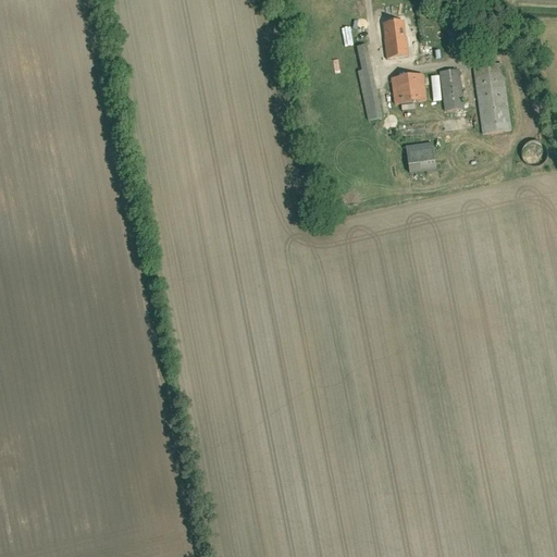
[(384,25),(386,41),(385,41),(387,60),(408,58),(406,38),(405,38),(403,23),(384,25)]
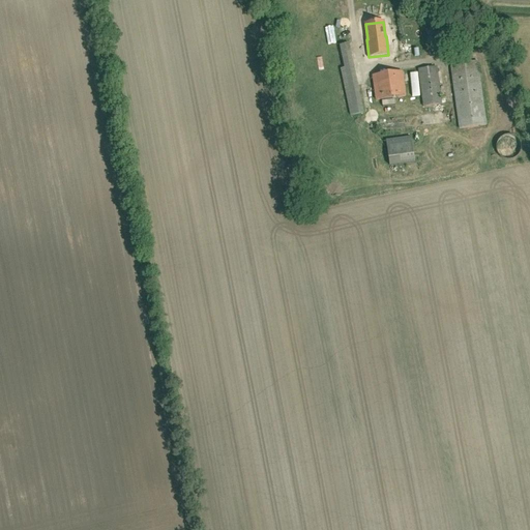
[(340,46),(344,67),(353,66),(348,45),(340,46)]
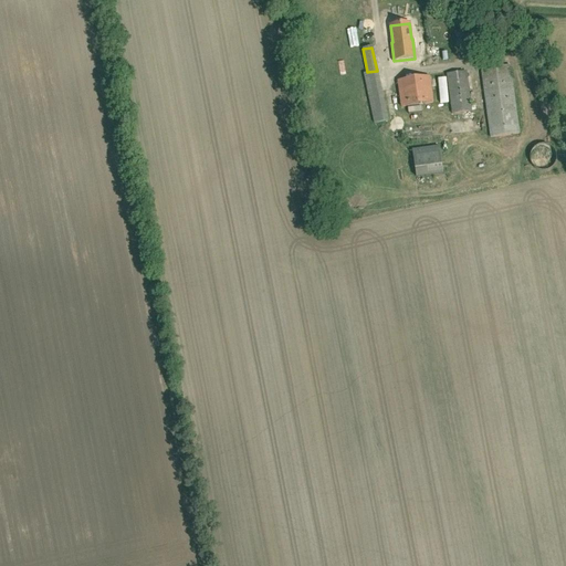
[(481,70),(490,138),(519,134),(510,66),(481,70)]
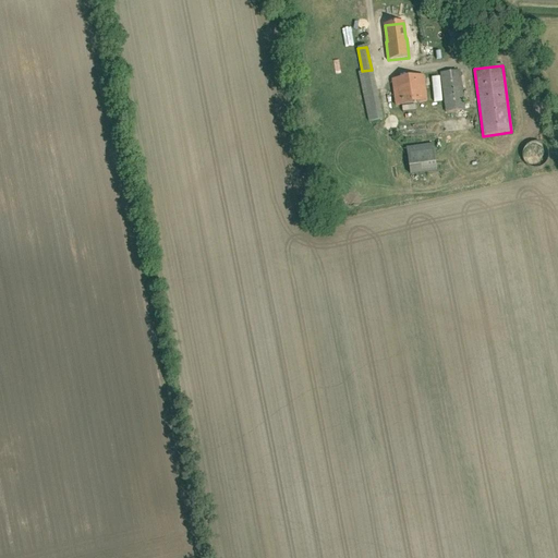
[(440,74),(446,112),(464,110),(459,71),(440,74)]
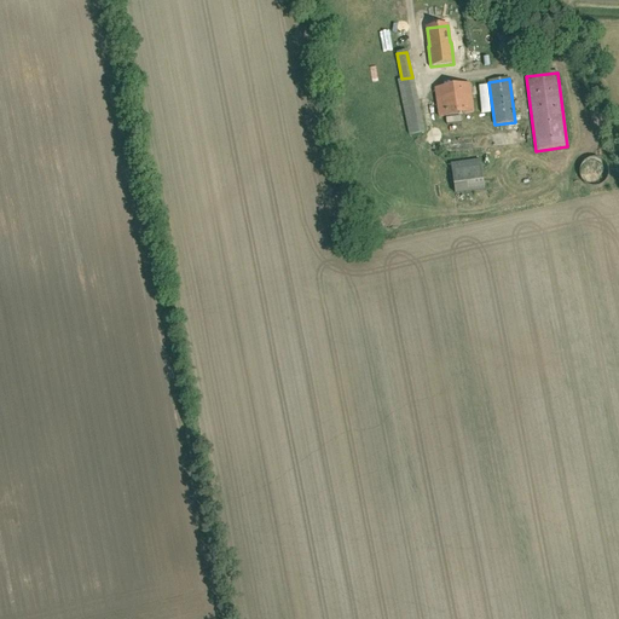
[(437,88),(440,117),(472,114),(468,85),(437,88)]
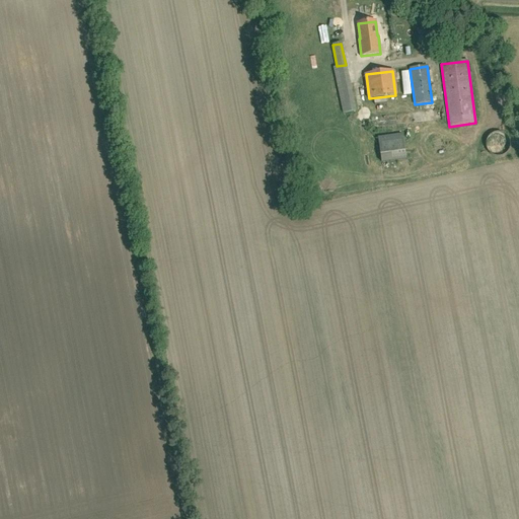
[(377,138),(381,163),(405,159),(401,134),(377,138)]
